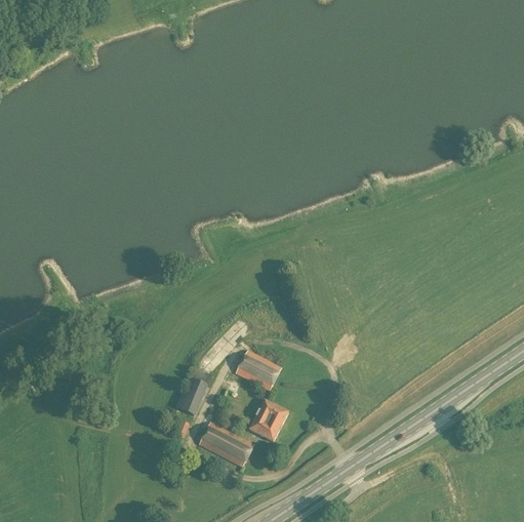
[(270,391),(282,367),(248,350),(235,373),(270,391)]
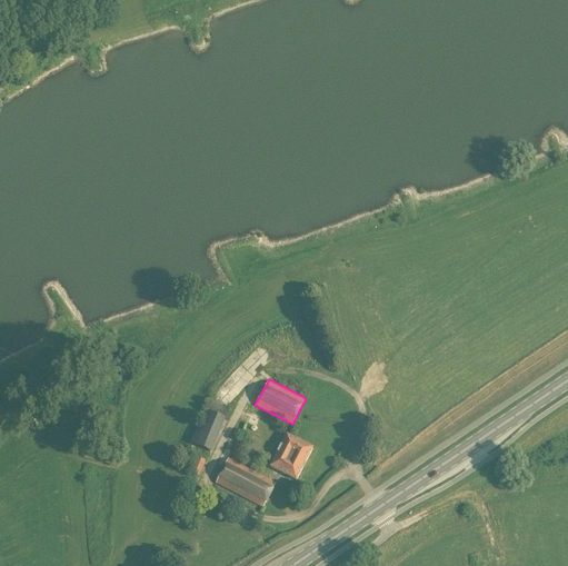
[(210,449),(229,405),(208,397),(203,407),(189,440),(210,449)]
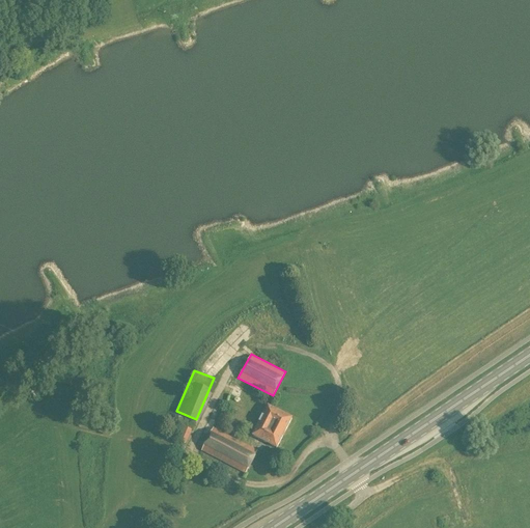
[(277,446),(293,417),(268,404),(252,434),(277,446)]
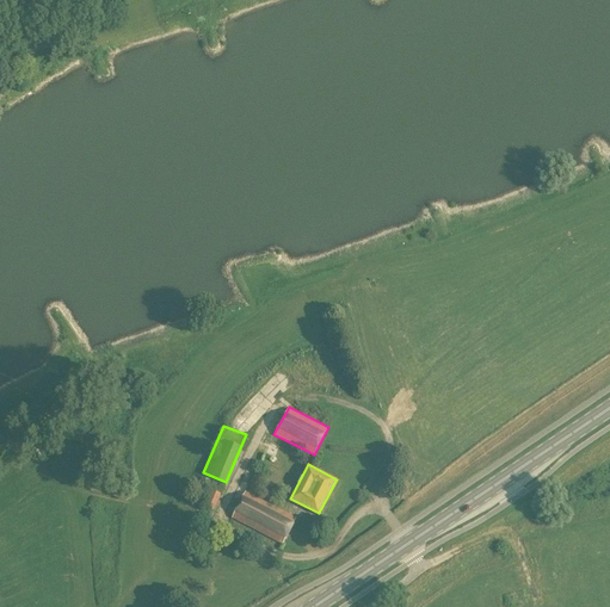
[(213,507),(220,491),(208,487),(201,502),(213,507)]
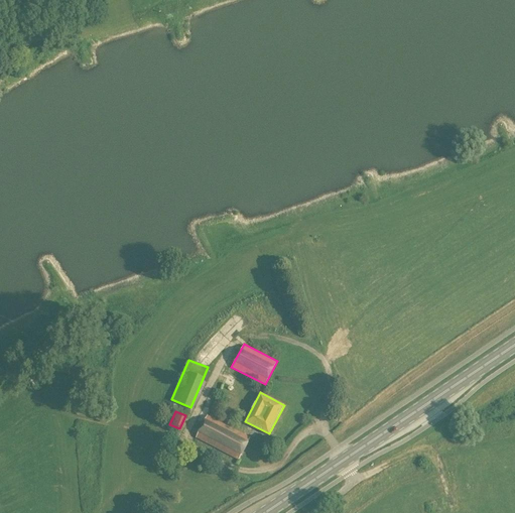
[(250,436),(224,422),(227,417),(220,413),(217,419),(207,414),(196,436),(239,459),(250,436)]
